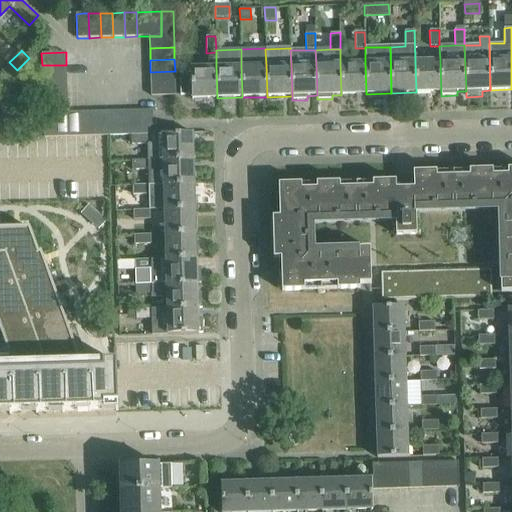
[(441,96),(440,60),(415,61),(416,92),(440,92),(441,96)]
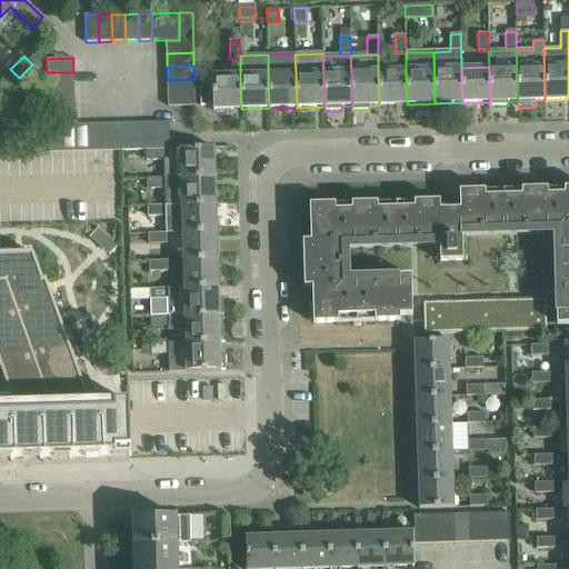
[(379,106),(407,105),(406,69),(378,70),(379,106)]
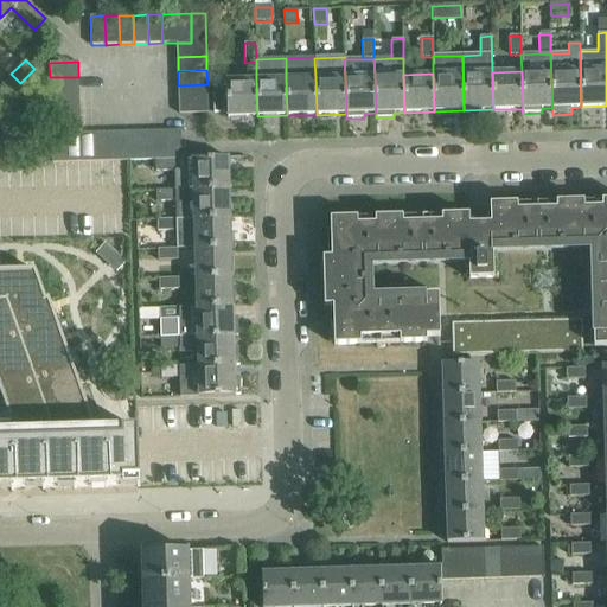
[(50,77),(50,91),(78,91),(78,77),(50,77)]
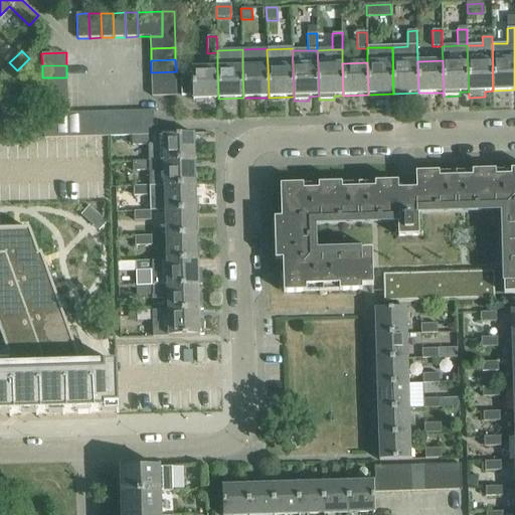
[(192,100),(218,99),(217,66),(191,67),(191,68),(192,96),(192,100)]
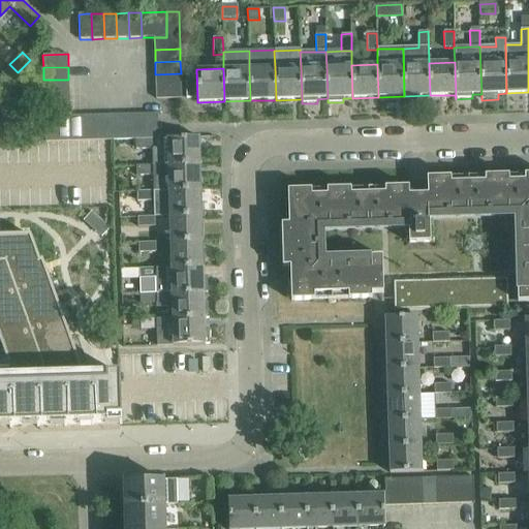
[(186,98),(197,98),(196,70),(185,70),(186,98)]
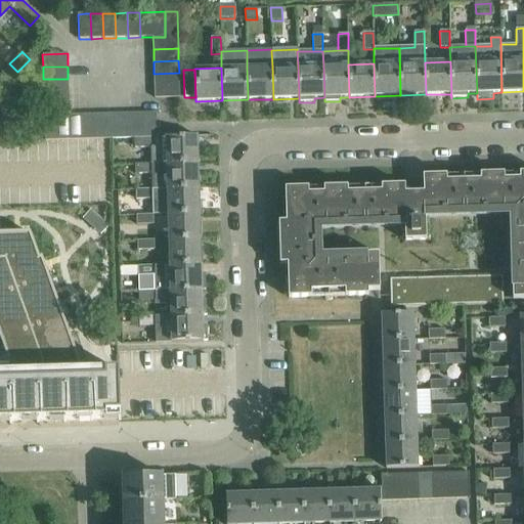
[(2,71),(2,72),(0,73),(0,89),(10,79),(2,71)]
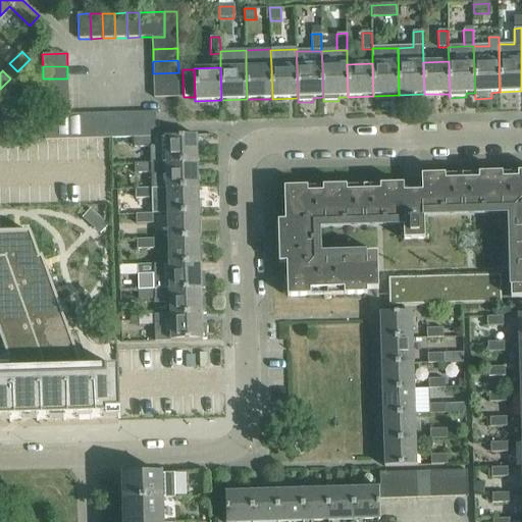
[(178,72),(153,73),(154,86),(178,85),(178,72)]
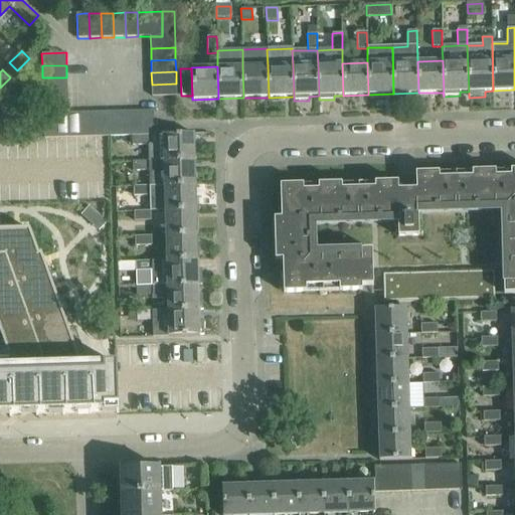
[(42,77),(42,90),(67,90),(66,77),(42,77)]
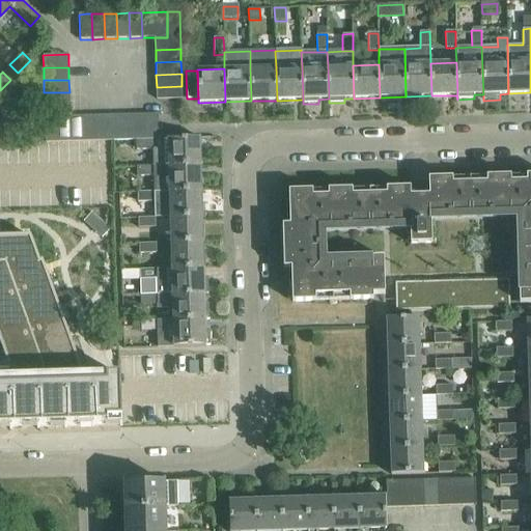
[(182,99),(182,86),(157,87),(157,100),(182,99)]
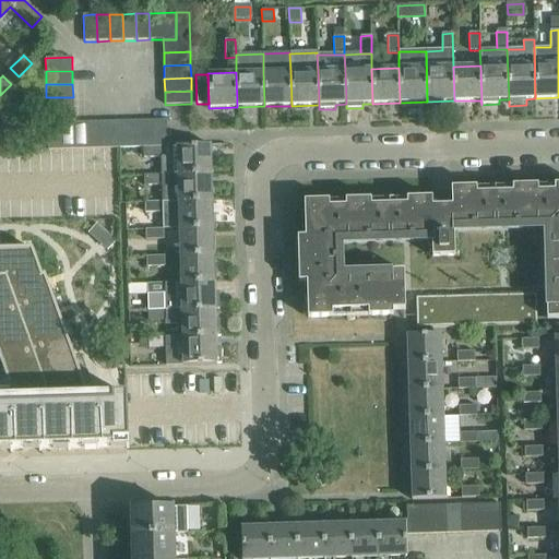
[(46,97),(47,110),(73,110),(73,97),(46,97)]
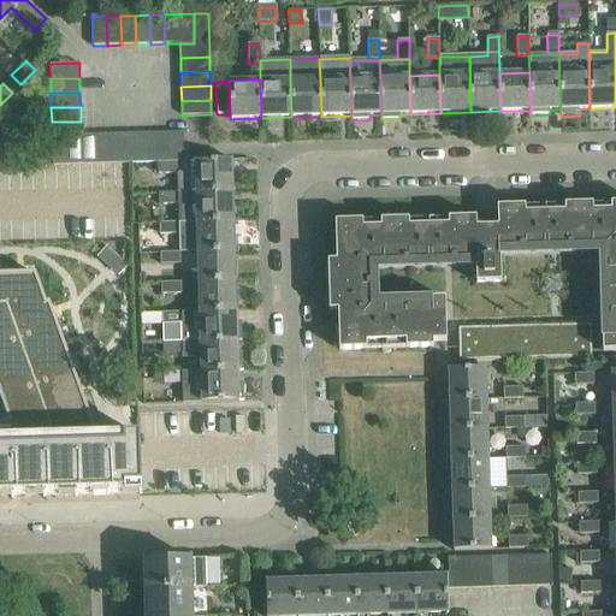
[(53,165),(67,165),(66,136),(81,136),(81,122),(52,122),(53,165)]
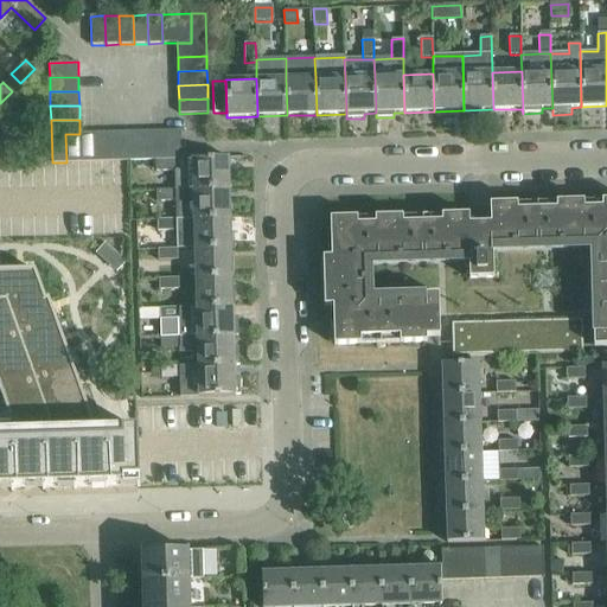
[(166,132),(166,159),(181,159),(180,131),(166,132)]
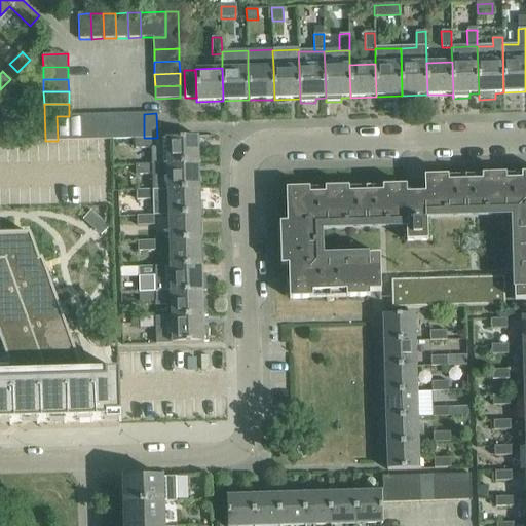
[(116,139),(120,139),(119,114),(107,115),(108,139),(116,139)]
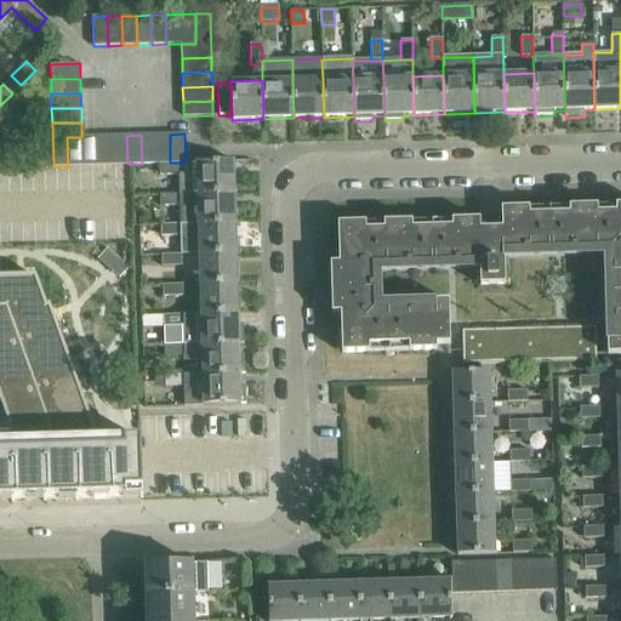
[(141,135),(142,164),(155,164),(155,135),(141,135)]
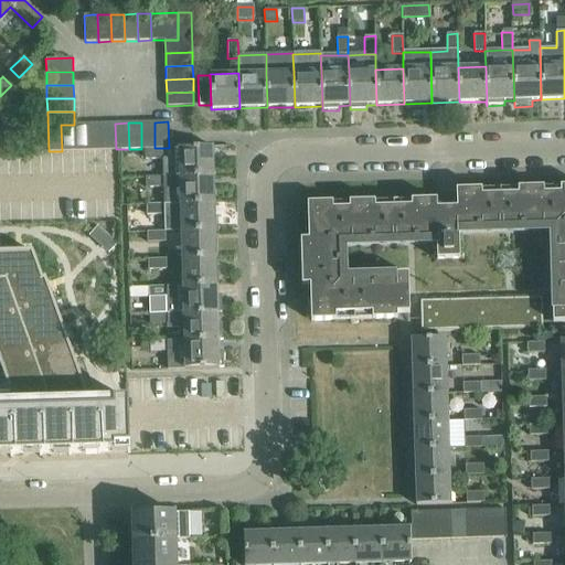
[(141,149),(145,149),(155,148),(155,123),(141,123),(141,149)]
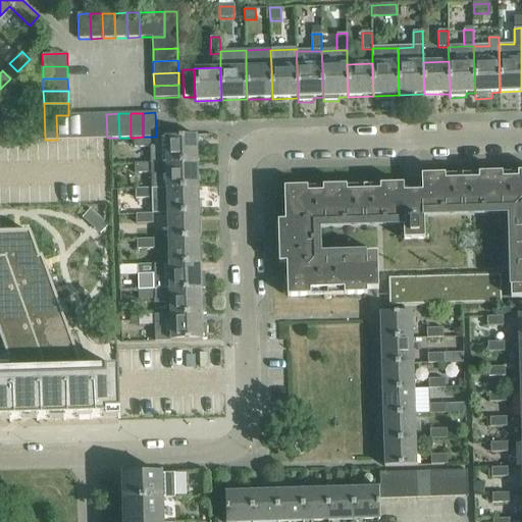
[(82,114),(68,115),(56,115),(57,140),(82,139),(82,114)]
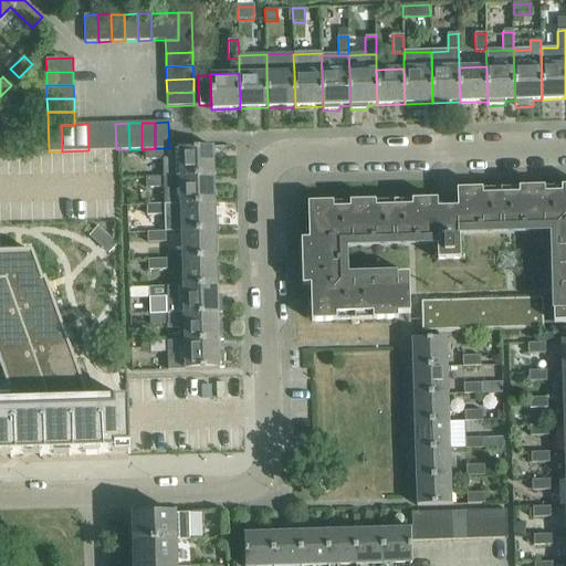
[(88,150),(102,150),(102,124),(88,124),(88,150)]
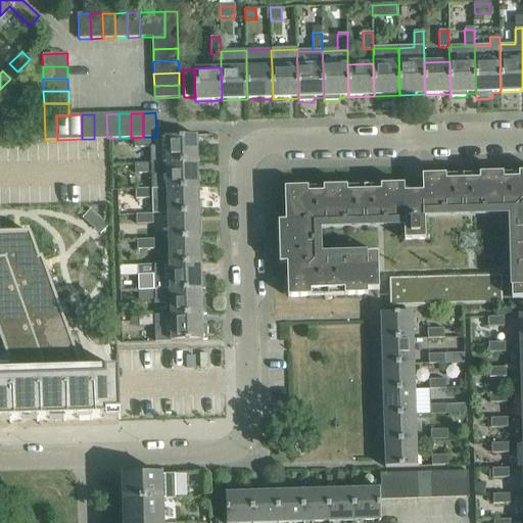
[(106,114),(94,114),(94,139),(107,138),(106,114)]
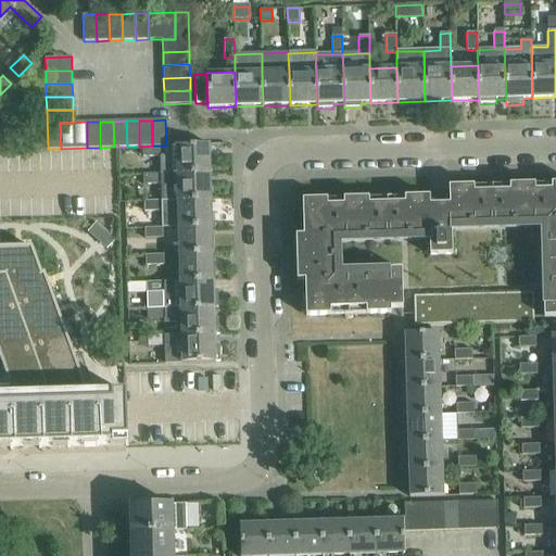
[(210,173),(210,144),(166,146),(152,146),(142,147),(142,158),(160,158),(161,174),(210,173)]
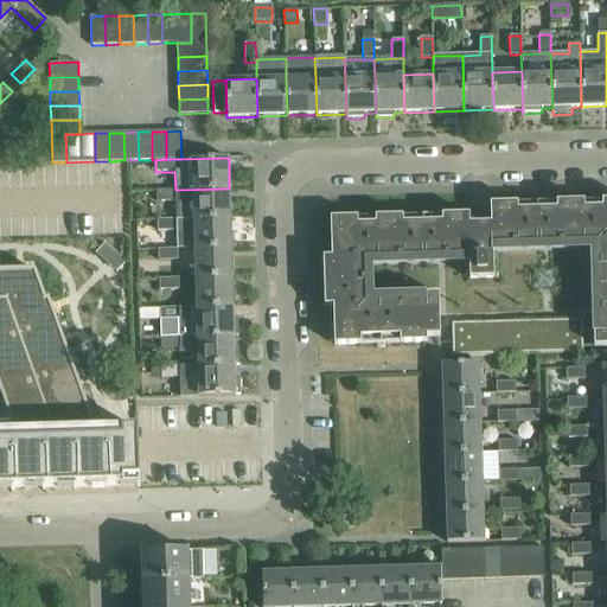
[(176,190),(155,191),(157,202),(176,202),(177,219),(193,219),(230,218),(229,189),(176,190)]
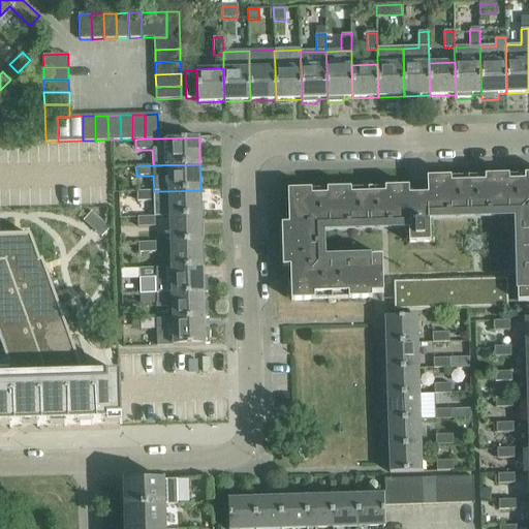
[(409,201),(408,187),(287,191),(288,224),(281,225),(282,268),(290,267),(290,301),(372,299),(372,293),(383,293),(382,257),(369,257),(369,262),(318,265),(317,226),(408,223),(409,244),(430,243),(429,214),(521,212),(523,289),(517,289),(518,303),(528,302),(528,175),(427,178),(428,201),(409,201)]
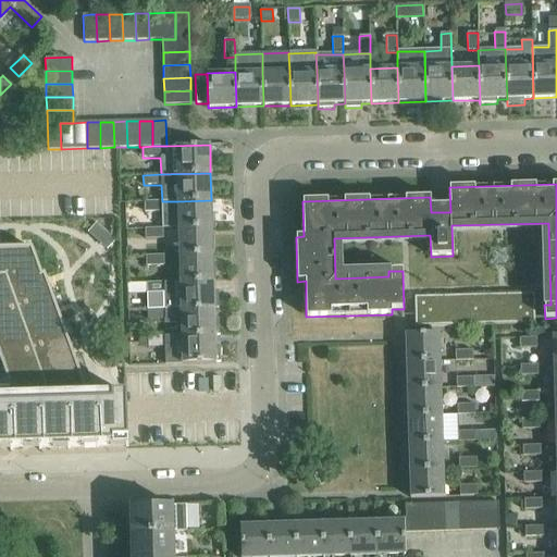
[(162,229),(178,229),(212,227),(211,200),(177,201),(162,201),(144,202),(144,212),(162,212),(162,229)]
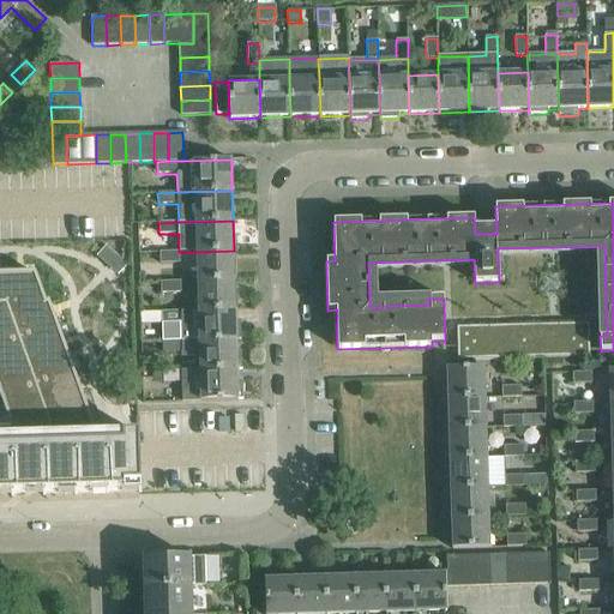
[(118,256),(107,246),(97,257),(108,266),(118,256)]
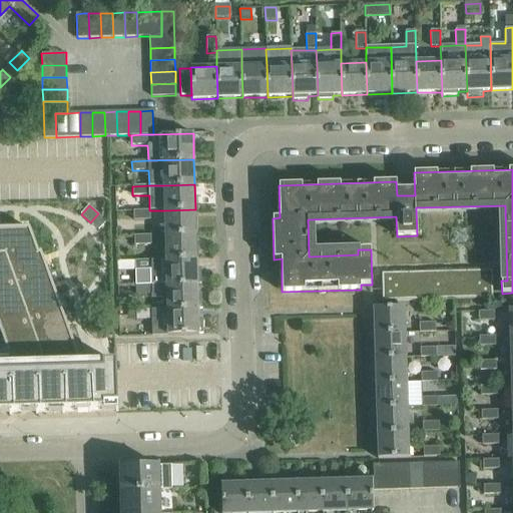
[(164,210),(165,234),(195,234),(195,209),(164,210)]
